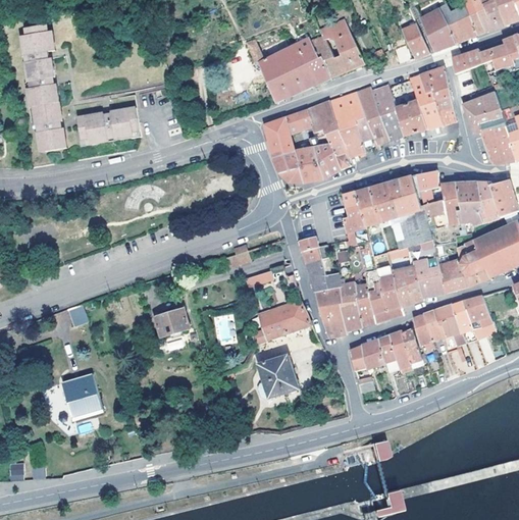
[(470,20),(477,35),(479,33),(484,32),(473,5),(470,0),(461,0),(466,9),(470,20)]
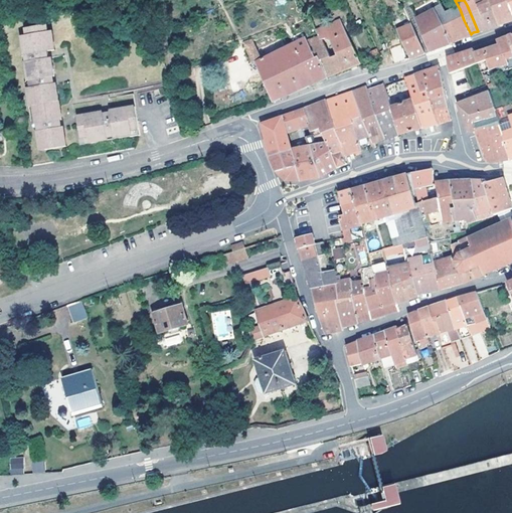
[(464,0),(467,5),(478,31),(482,29),(490,27),(499,24),(492,9),(478,14),(472,0),(464,0)]
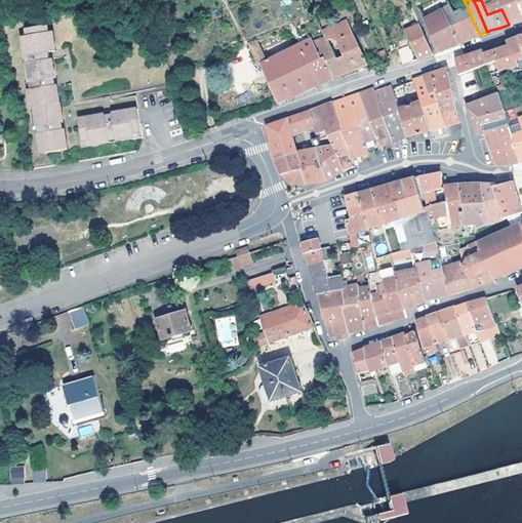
[(502,9),(509,25),(516,22),(521,19),(521,13),(516,0),(481,0),(487,14),(502,9)]
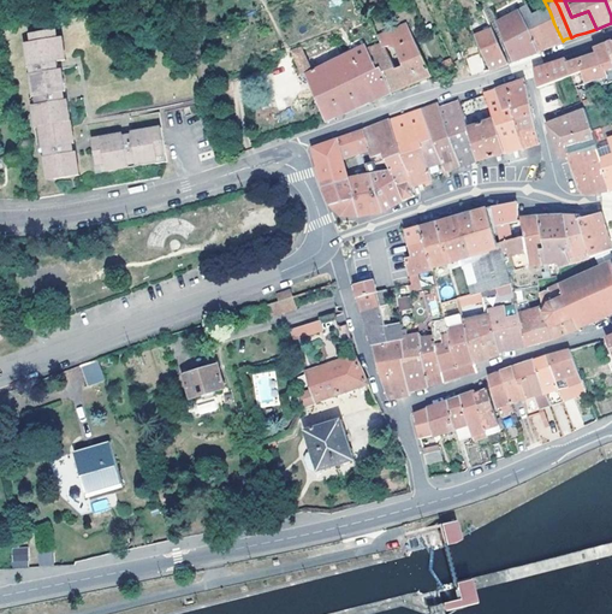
[(516,10),(536,51),(550,46),(554,43),(563,41),(554,24),(540,29),(527,4),(516,10)]
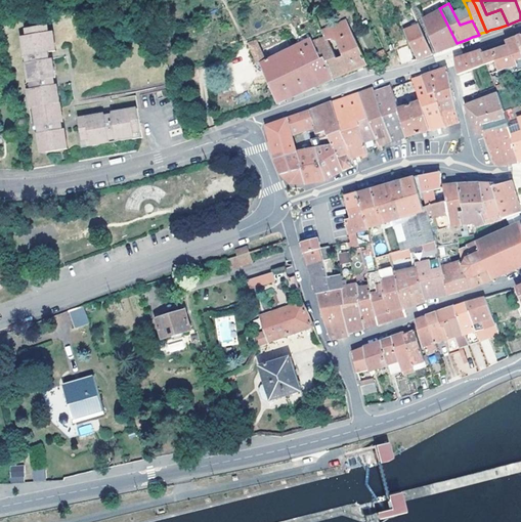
[(439,8),(422,17),(430,34),(436,50),(447,46),(457,43),(439,8)]
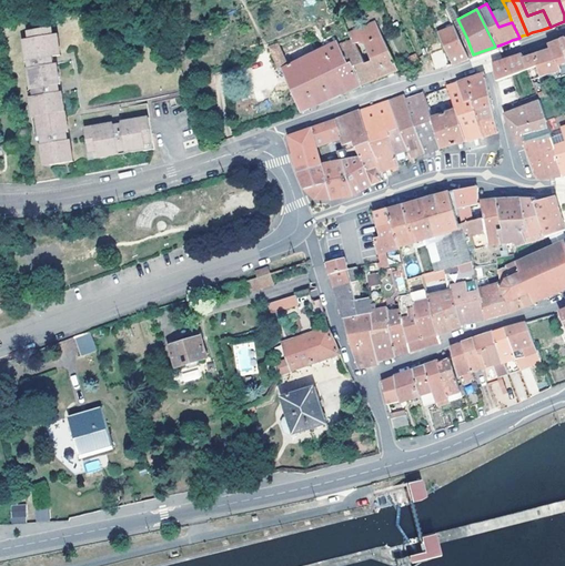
[(349,31),(352,39),(339,44),(347,63),(351,62),(360,84),(371,79),(372,78),(396,69),(389,50),(374,20),(349,31)]
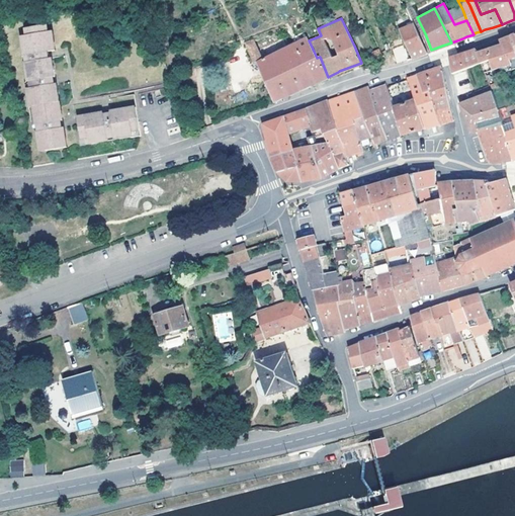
[(38,142),(43,142),(44,149),(39,149),(39,151),(66,146),(62,126),(61,126),(59,118),(61,118),(55,82),(54,81),(52,74),(54,73),(51,57),(49,57),(49,51),(55,49),(52,30),(48,30),(46,23),(25,26),(26,33),(21,34),(24,54),(28,53),(29,60),(25,61),(28,79),(32,78),(33,85),(27,86),(26,87),(26,88),(26,93),(29,95),(31,95),(34,122),(39,122),(40,130),(36,131),(38,142)]
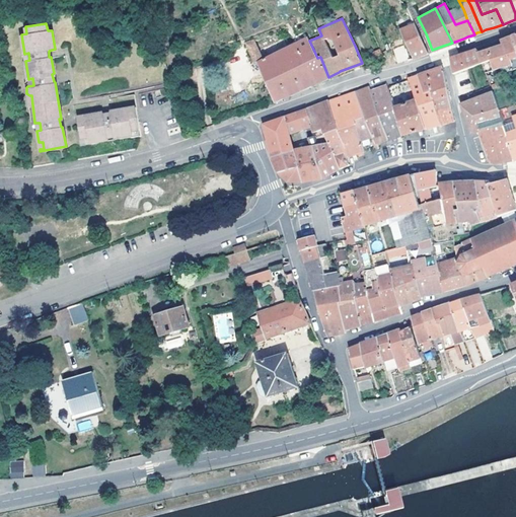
[(418,31),(415,23),(398,29),(403,40),(412,58),(419,55),(426,53),(427,53),(418,31)]
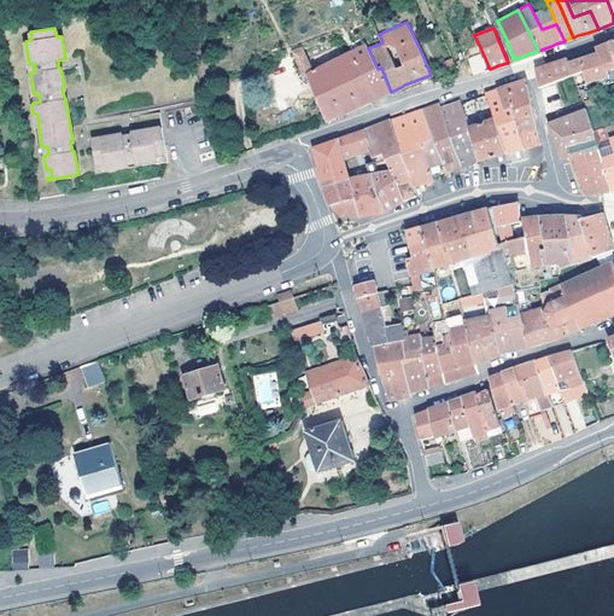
[(332,35),(338,45),(345,54),(352,51),(339,32),(332,35)]
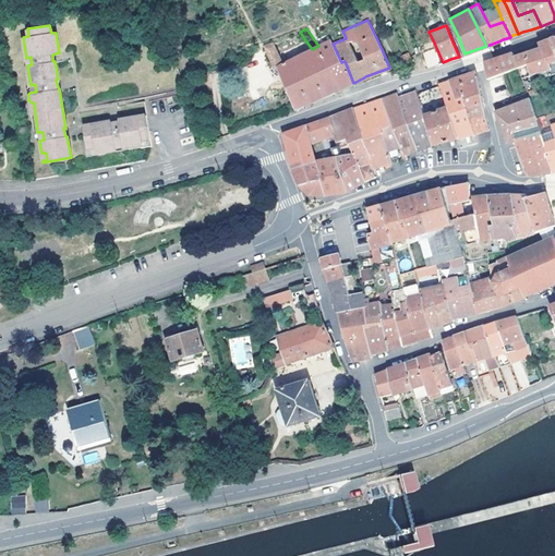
[(263,45),(268,57),(278,52),(305,40),(300,32),(263,45)]
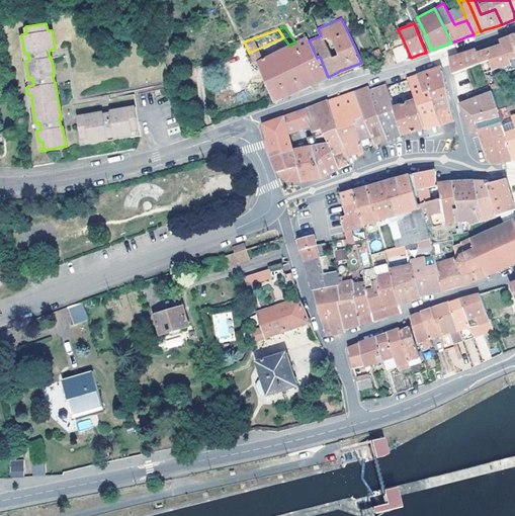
[(477,52),(480,62),(481,65),(484,71),(514,62),(514,46),(511,34),(500,38),(502,44),(497,46),(487,49),(477,52)]
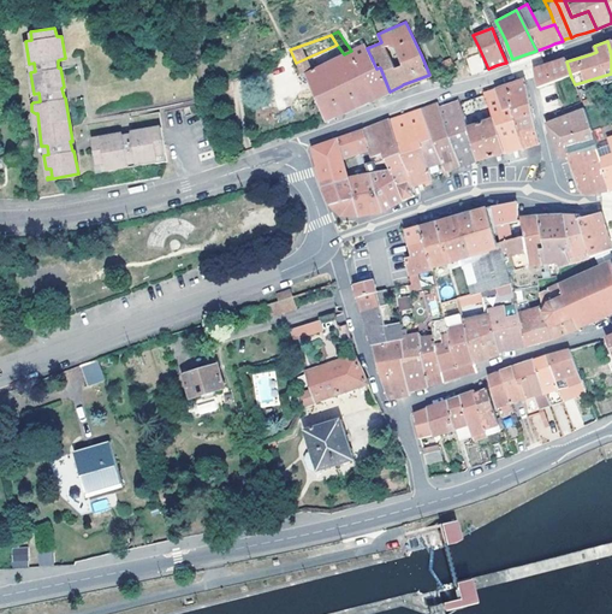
[(307,74),(326,119),(327,119),(330,118),(360,105),(382,94),(390,92),(380,68),(376,69),(367,48),(364,45),(351,51),(344,54),(321,65),(313,69),(302,74),(302,76),(307,74)]
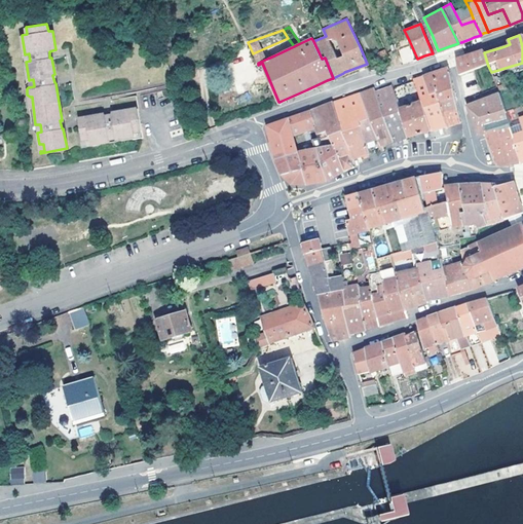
[(395,42),(391,44),(395,49),(398,57),(404,53),(400,45),(396,45),(395,42)]
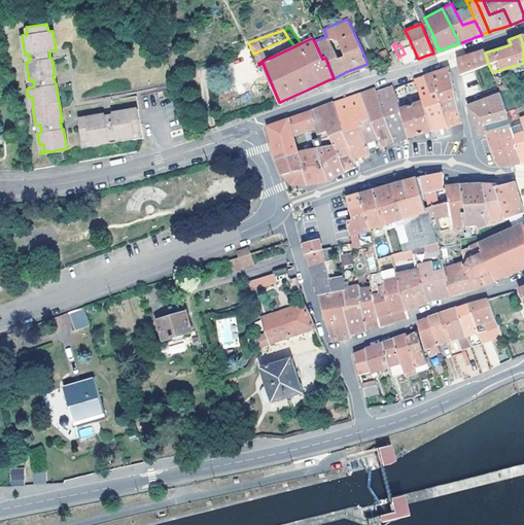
[(488,63),(485,53),(484,48),(479,50),(466,55),(458,57),(457,63),(459,74),(488,63)]
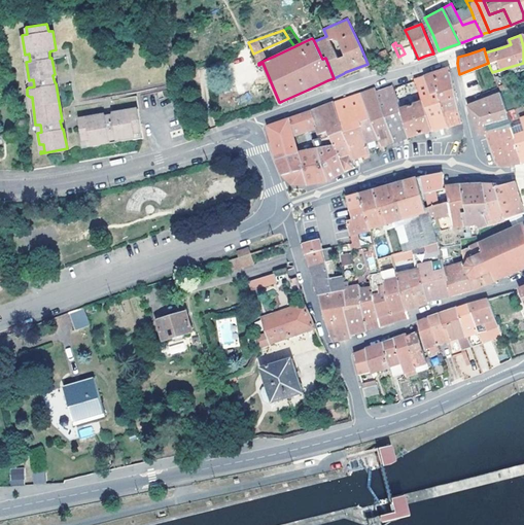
[(253,54),(258,63),(268,59),(263,49),(253,54)]
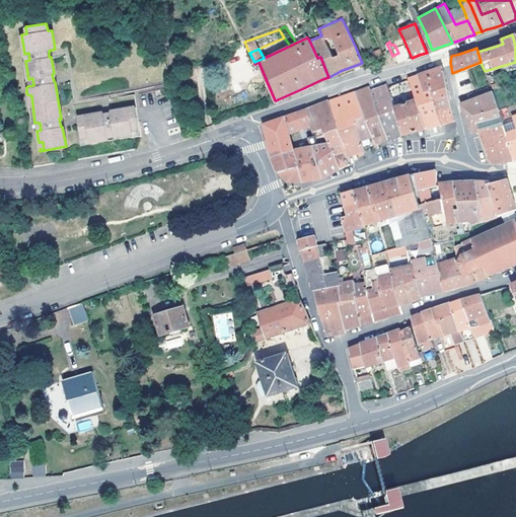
[(430,90),(432,98),(448,95),(441,66),(425,71),(417,74),(423,92),(430,90)]
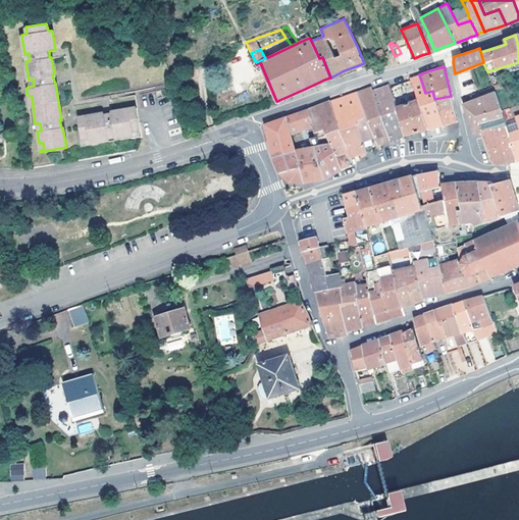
[(417,100),(426,127),(433,126),(442,124),(437,110),(434,99),(432,91),(425,93),(419,74),(409,79),(417,100)]
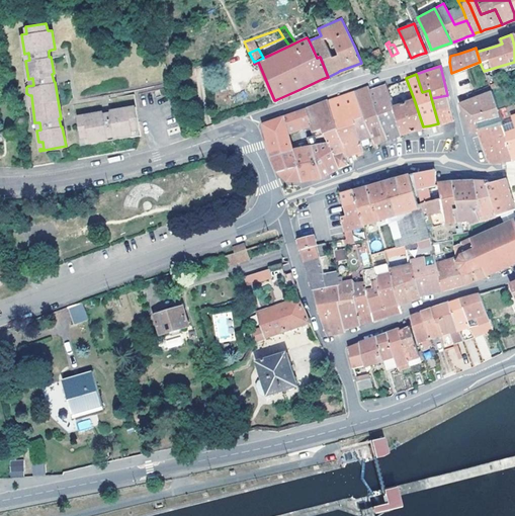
[(24,85),(26,87),(27,86),(33,85),(32,78),(28,79),(24,81),(24,85)]
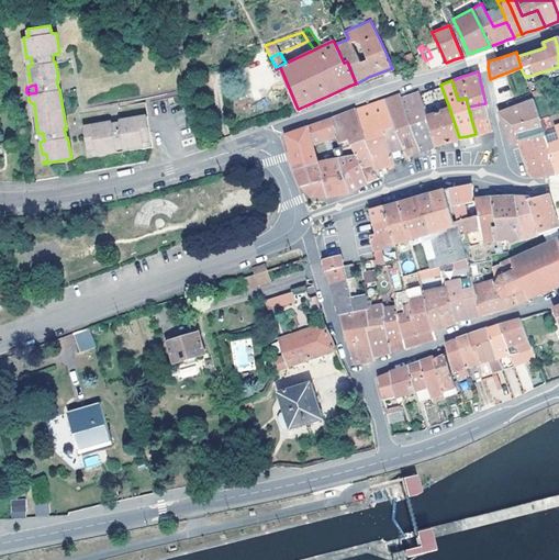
[(404,101),(411,123),(413,127),(421,149),(422,149),(429,147),(435,145),(426,114),(424,109),(418,90),(410,93),(403,97),(402,98),(404,101)]
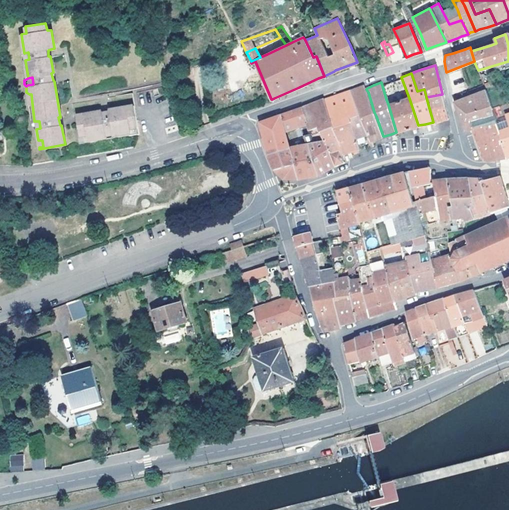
[(348,90),(358,113),(360,117),(374,112),(368,92),(366,89),(365,89),(363,84),(361,85),(355,87),(348,90)]
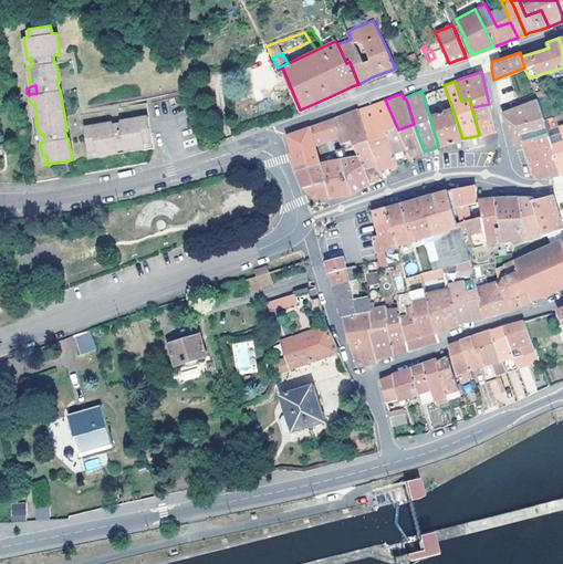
[(537,98),(502,113),(502,114),(514,144),(522,142),(533,174),(543,175),(556,173),(559,173),(554,156),(550,144),(542,114),(537,98)]
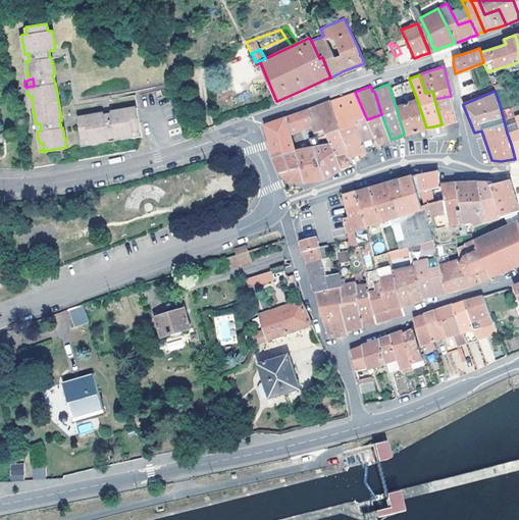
[(329,101),(340,130),(357,123),(356,118),(365,115),(355,92),(341,97),(329,101)]
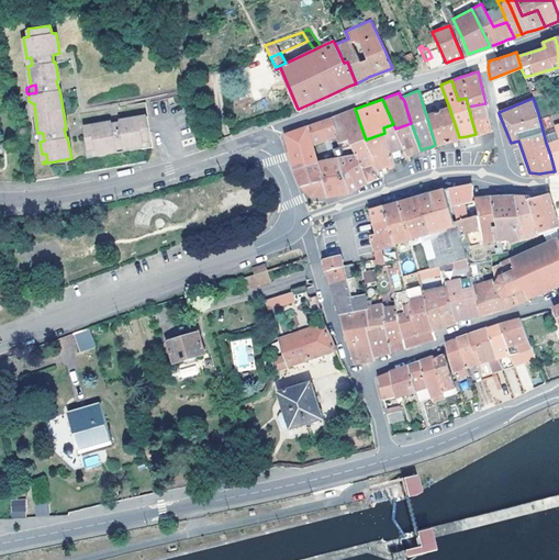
[(143,100),(118,104),(77,112),(84,156),(94,155),(103,154),(112,152),(141,147),(151,146),(149,140),(145,114),(143,100)]
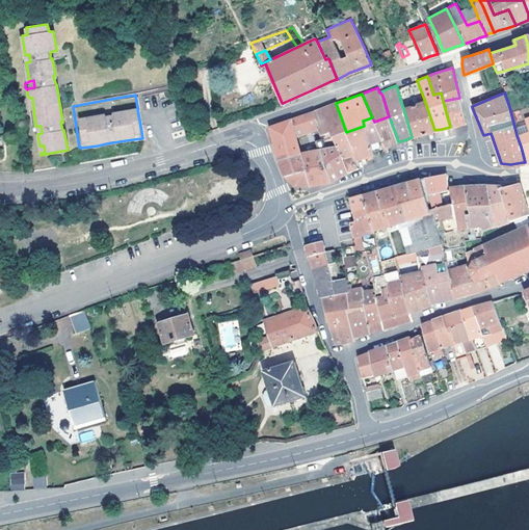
[(443,101),(446,112),(461,109),(459,98),(443,101)]
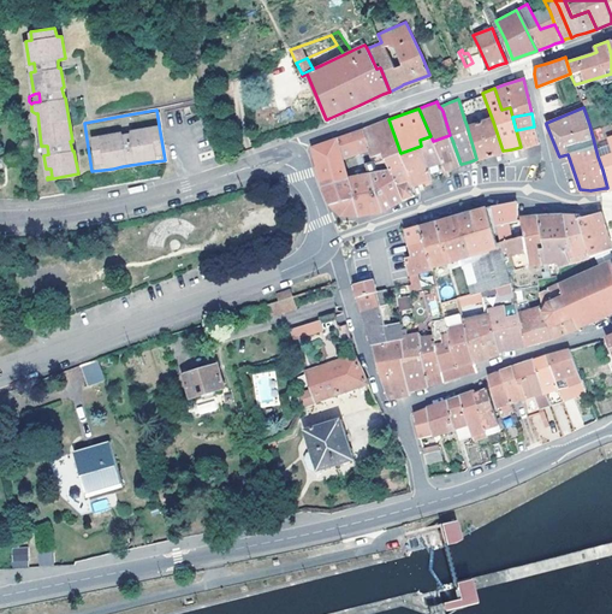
[(467,125),(476,159),(492,154),(501,152),(503,151),(492,118),(467,125)]
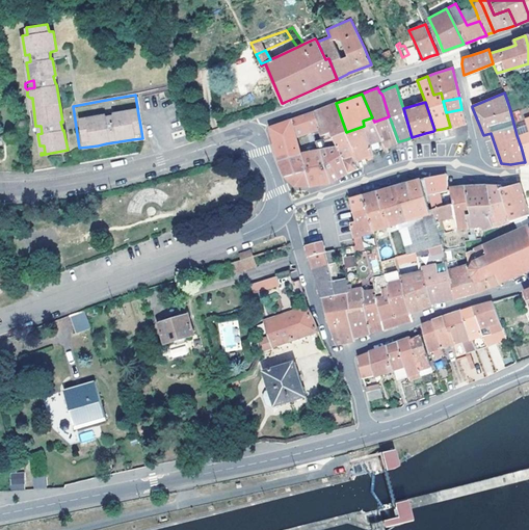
[(318,129),(320,135),(327,133),(331,131),(333,137),(346,132),(336,103),(323,107),(314,111),(319,128),(318,129)]
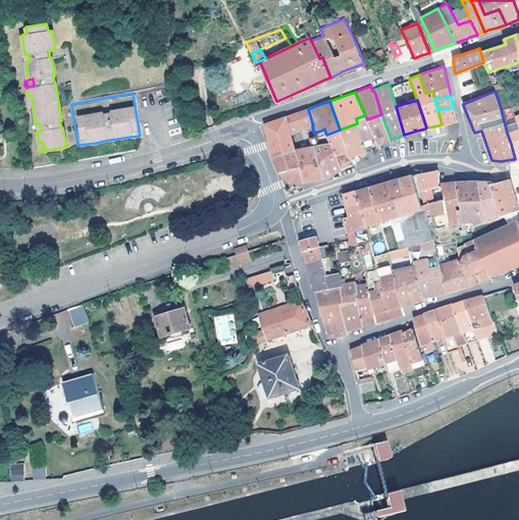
[(437,110),(442,124),(448,122),(456,120),(453,107),(437,110)]
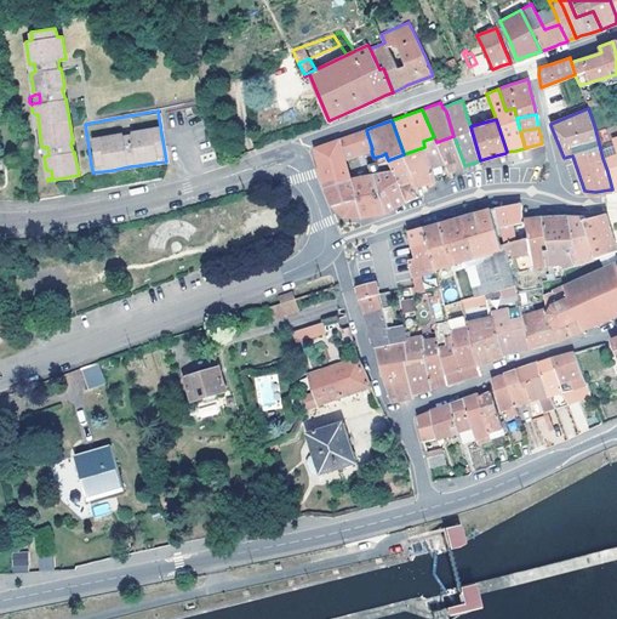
[(342,148),(344,157),(372,149),(366,130),(354,134),(338,140),(342,148)]
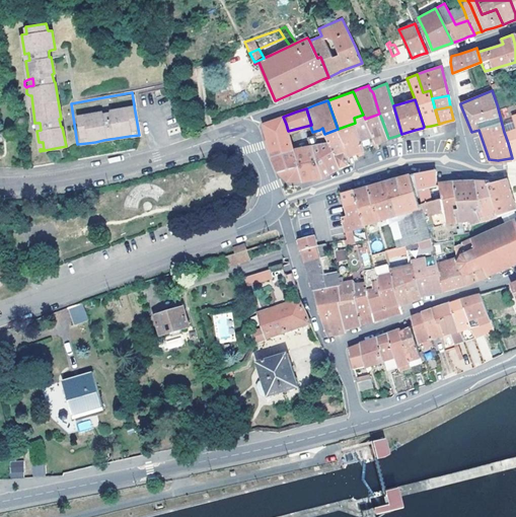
[(379,114),(365,119),(366,120),(376,142),(382,140),(388,138),(381,118),(379,114)]
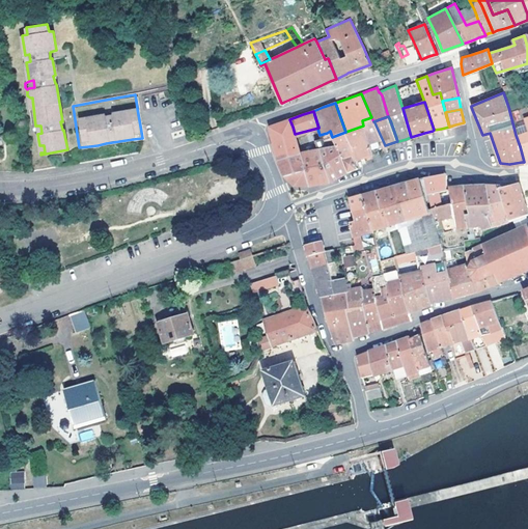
[(373,121),(371,117),(362,120),(363,126),(366,133),(365,136),(367,145),(370,155),(379,151),(386,149),(385,145),(374,122),(373,121)]
